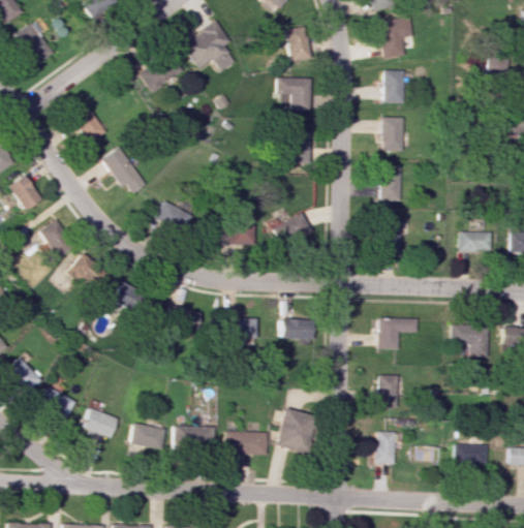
[(0,0),(0,16),(5,24),(22,12),(12,0),(0,0)]
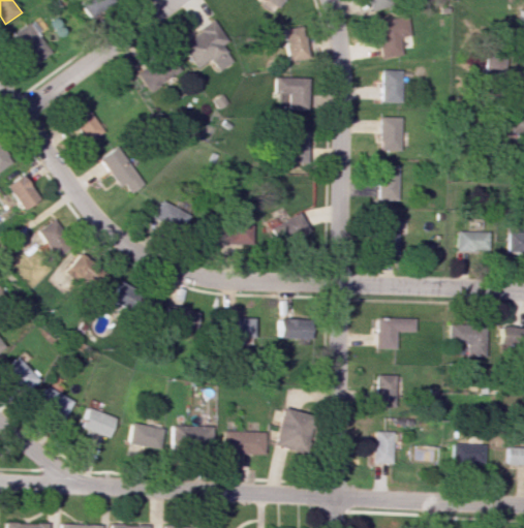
[(118,2),(116,0),(82,0),(80,2),(92,20),(118,2)]
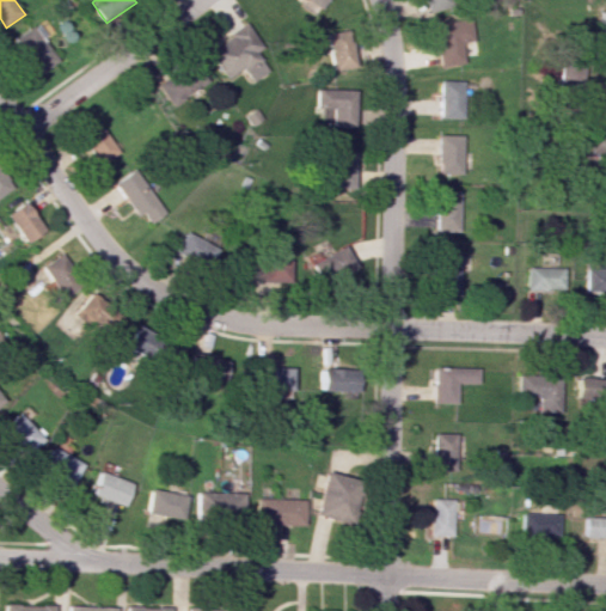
[(308,0),(326,10),(331,0),(308,0)]
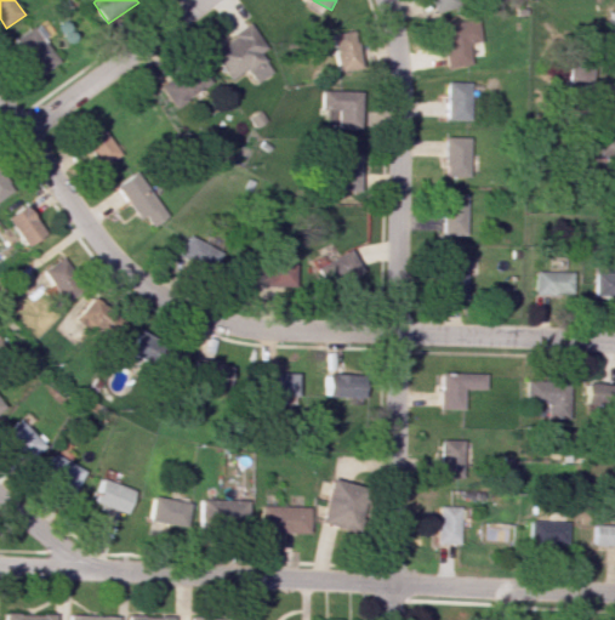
[(462,7),(461,0),(434,0),(437,12),(462,7)]
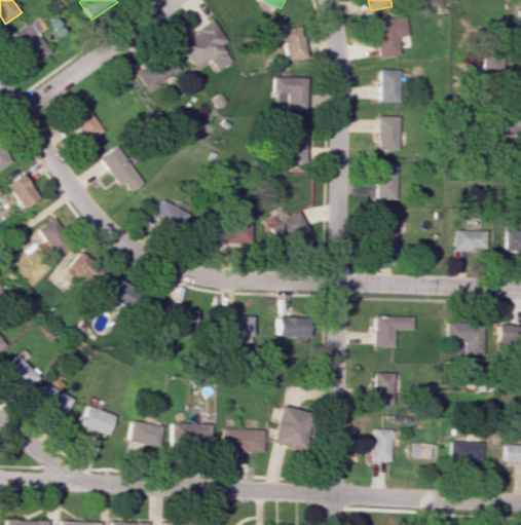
[(377,21),(382,58),(403,55),(401,37),(410,36),(408,16),(377,21)]
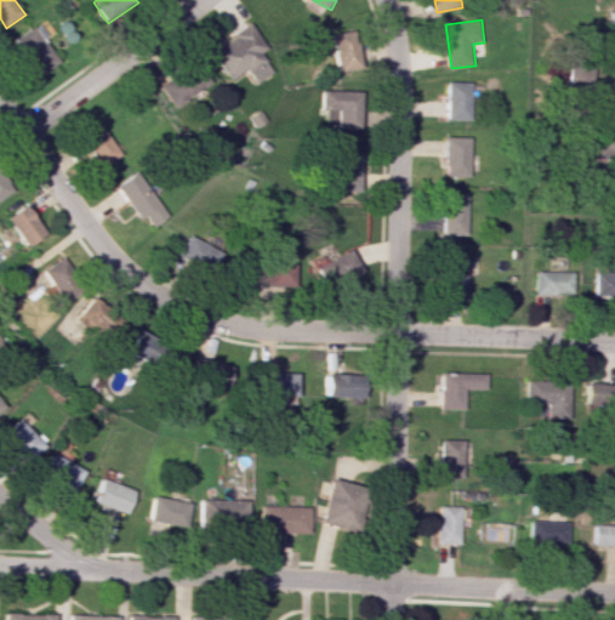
[(234,81),(252,69),(262,84),(278,74),(265,52),(272,49),(258,26),(216,51),(234,81)]
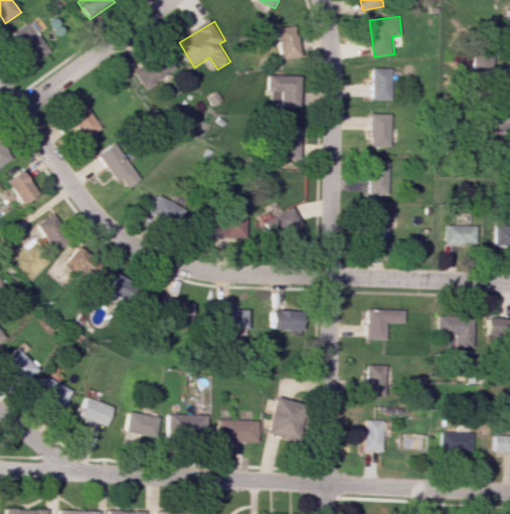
[(34,63),(50,52),(30,22),(14,33),(34,63)]
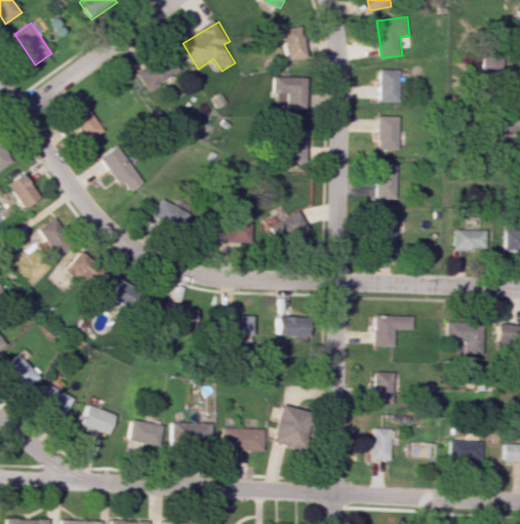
[(285,29),(286,61),(306,59),(304,28),(285,29)]
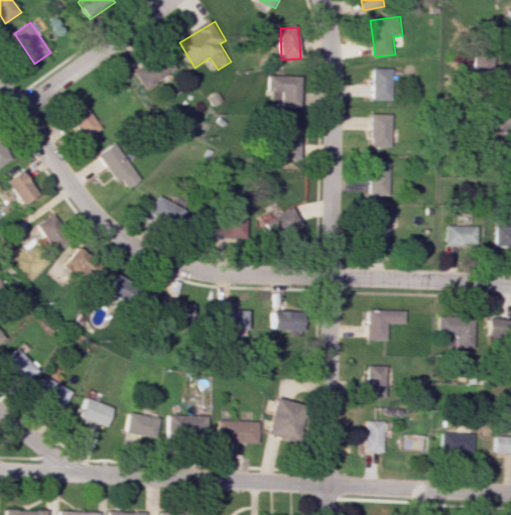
[(178,70),(166,50),(135,71),(148,90),(178,70)]
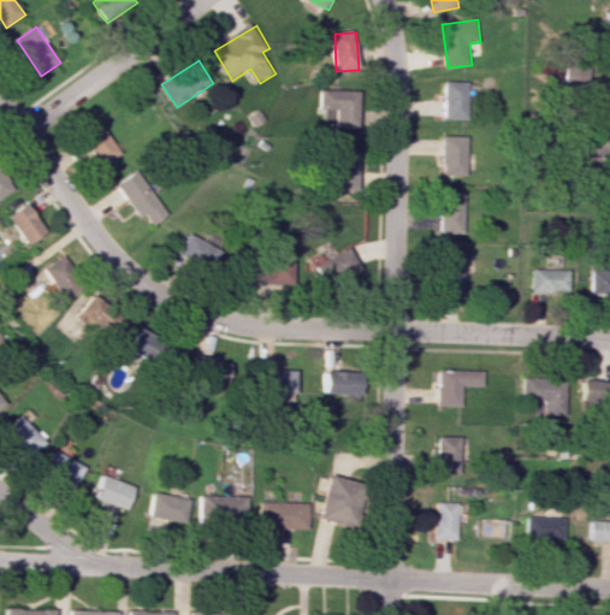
[(448,119),(471,120),(472,82),(448,82),(448,119)]
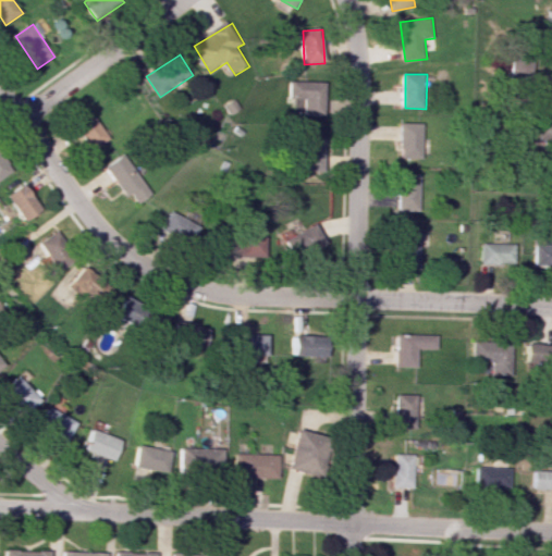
[(306,115),(327,116),(327,83),(293,82),(292,99),(307,99),(306,115)]
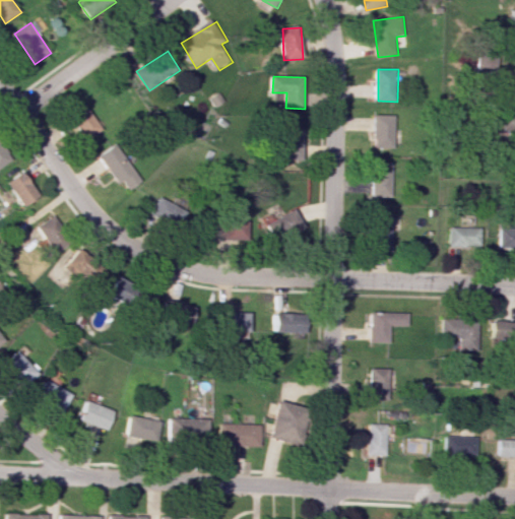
[(88,141),(105,130),(87,105),(71,116),(88,141)]
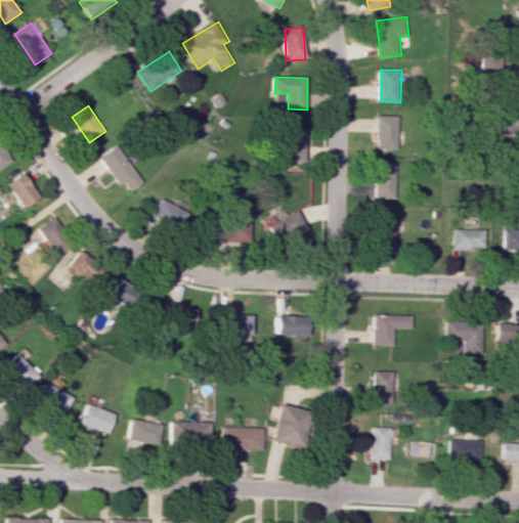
[(518,111),(499,113),(500,135),(518,133),(518,111)]
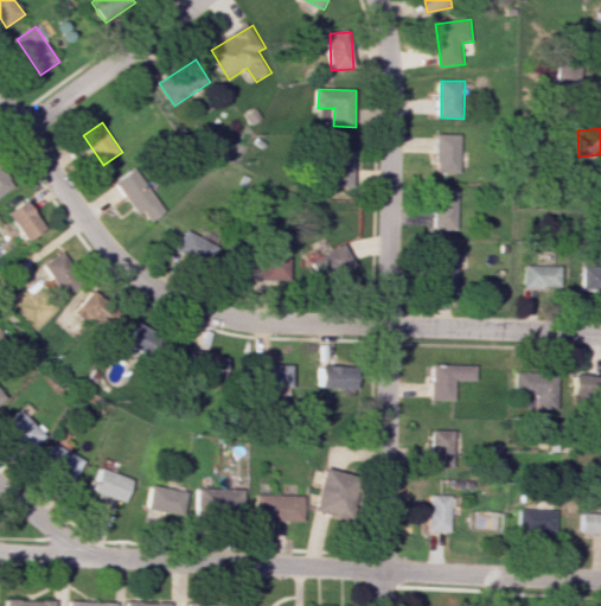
[(462,173),(462,134),(439,135),(439,173),(462,173)]
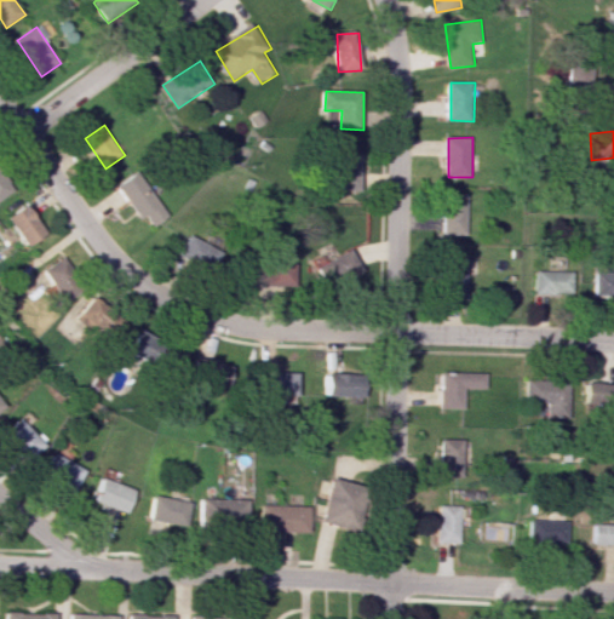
[(365,193),(366,154),(342,153),(340,191),(365,193)]
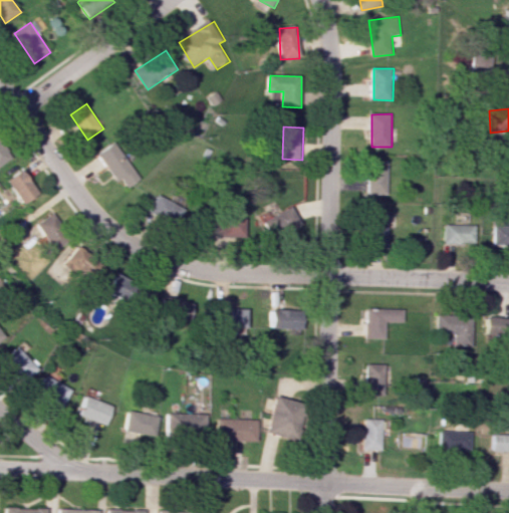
[(0,167),(13,160),(0,139),(0,167)]
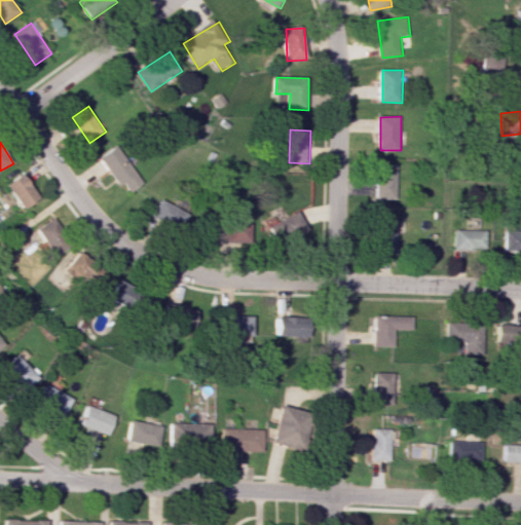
[(133,193),(145,184),(119,146),(102,157),(121,187),(126,183),(133,193)]
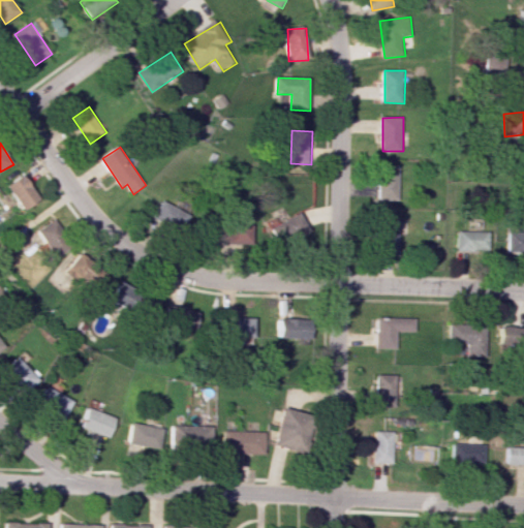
[(401,166),(381,165),(381,200),(400,200),(401,166)]
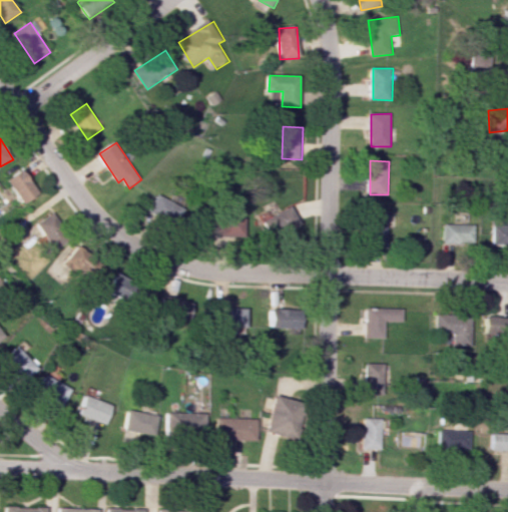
[(40,193),(23,169),(7,180),(23,204),(40,193)]
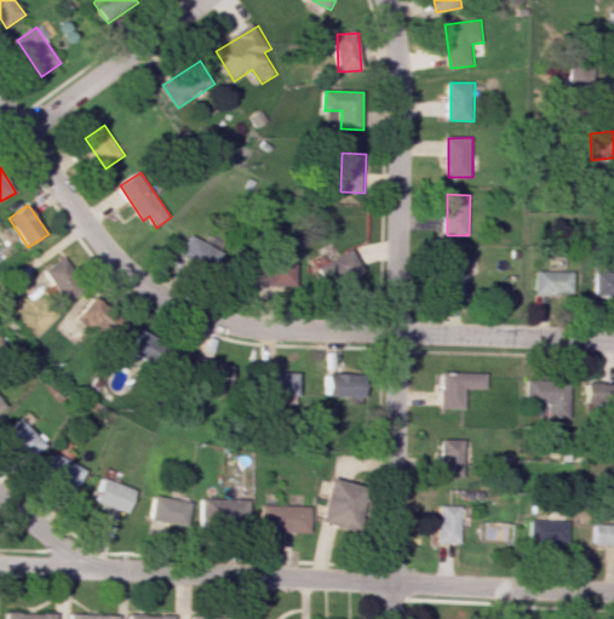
[(217,276),(225,250),(190,236),(181,263),(217,276)]
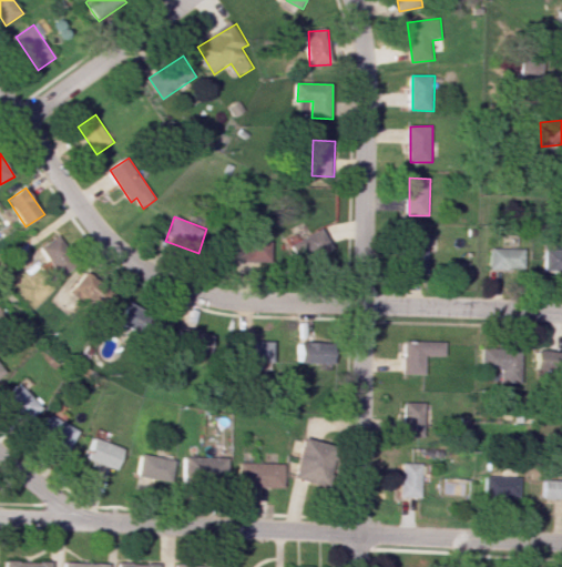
[(334,249),(323,229),(289,247),(299,266),(334,249)]
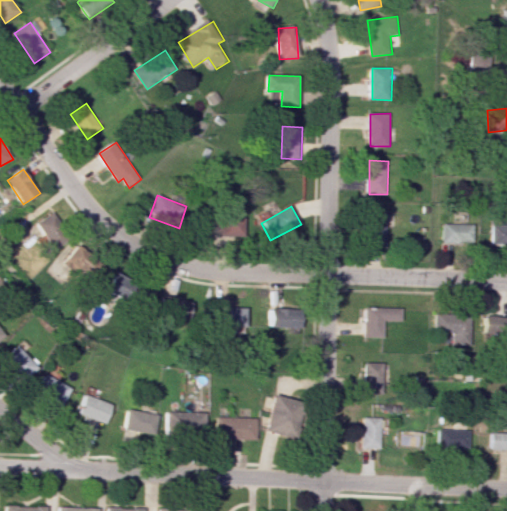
[(388,248),(389,211),(369,210),(368,248),(388,248)]
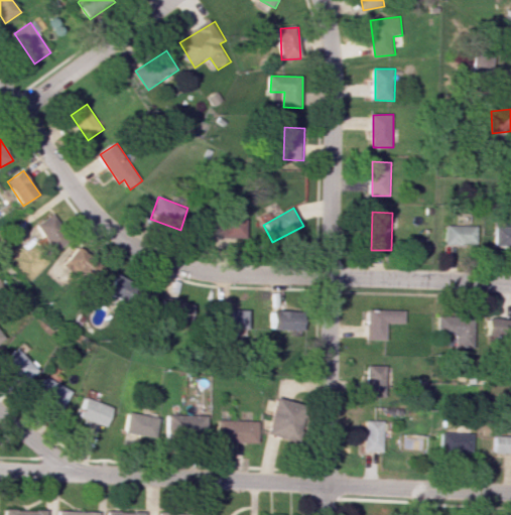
[(55,251),(73,240),(54,214),(37,225),(55,251)]
